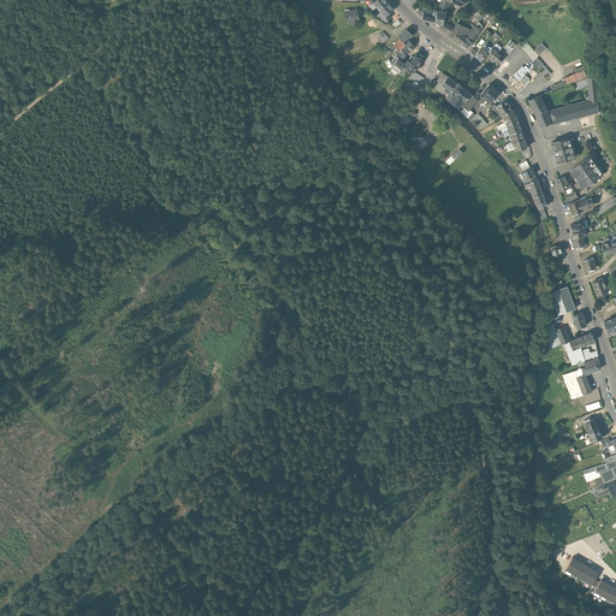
[(377,9),(379,10),(388,3),(385,0),(377,0),(375,1),(373,0),(369,0),(369,4),(372,5),(368,7),(372,12),(377,9)]
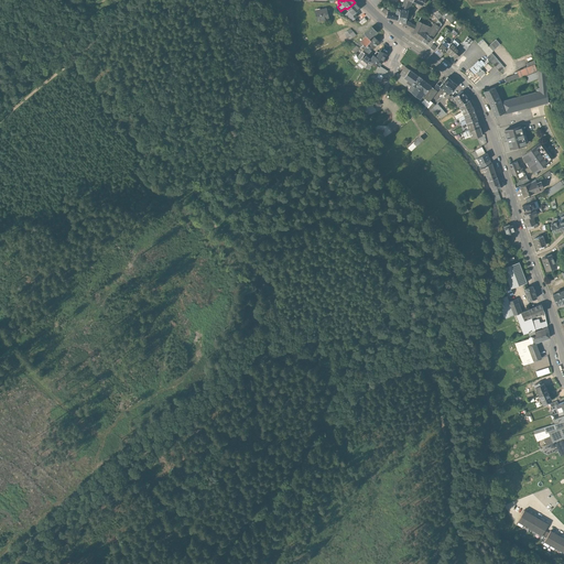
[(397,8),(397,13),(399,13),(398,20),(398,21),(404,22),(405,22),(405,20),(408,11),(409,11),(412,2),(408,1),(408,2),(404,0),(400,9),(397,8)]
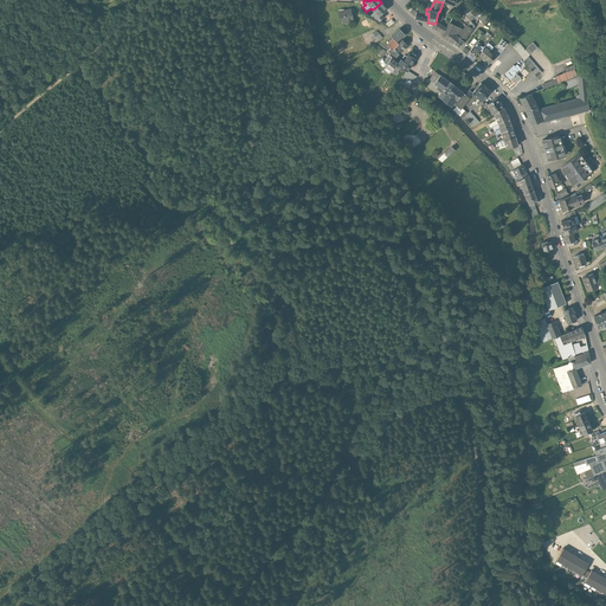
[(387,10),(381,2),(373,10),(375,12),(371,15),(379,23),(384,18),(382,17),(385,14),(384,13),(387,10)]
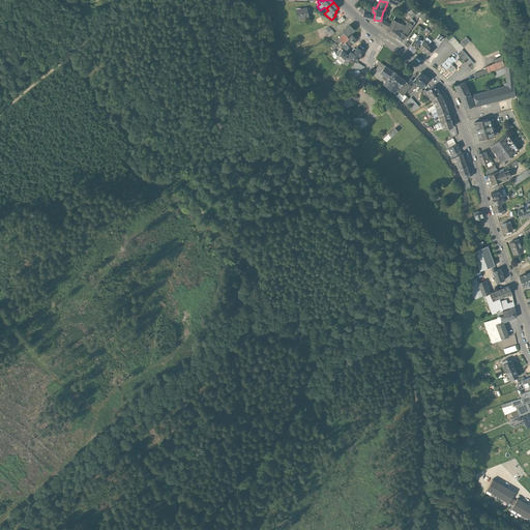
[(412,19),(415,23),(418,19),(415,15),(415,13),(409,7),(406,10),(401,16),(407,23),(412,19)]
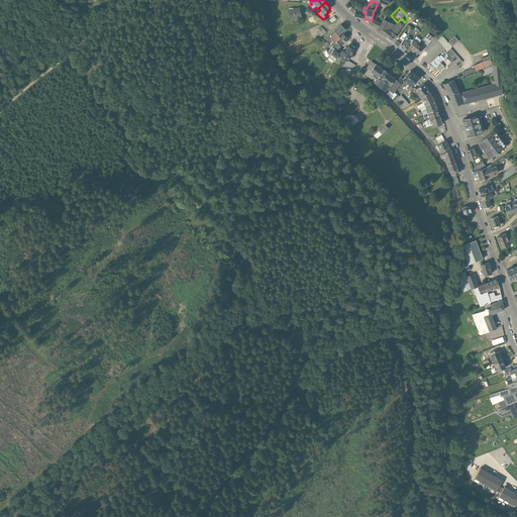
[(302,18),(299,8),(289,11),(291,20),(302,18)]
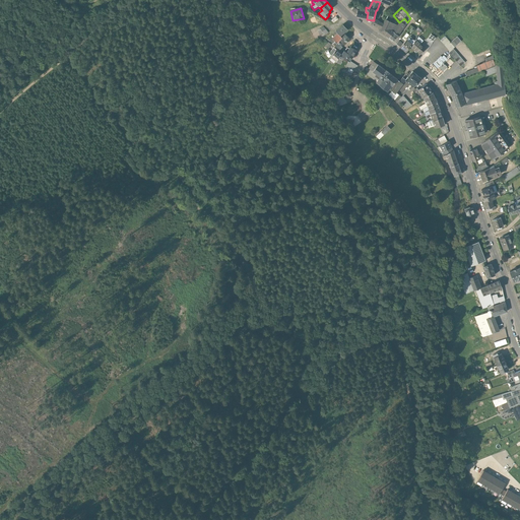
[(356,16),(367,18),(368,12),(366,12),(358,10),(356,16)]
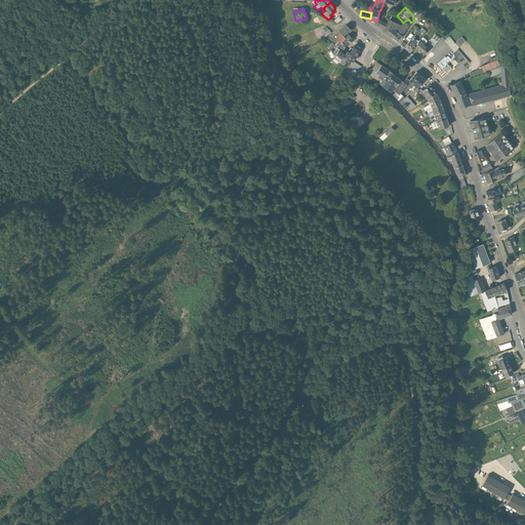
[(374,24),(385,29),(388,25),(377,18),(377,21),(376,21),(374,24)]
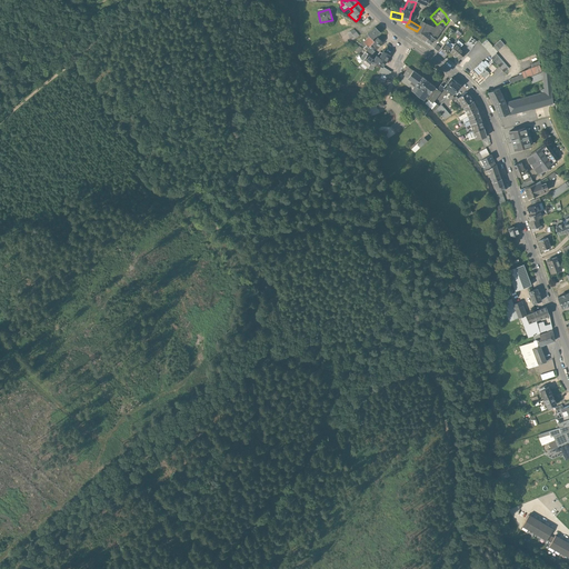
[(421,38),(426,41),(430,35),(428,32),(432,26),(422,20),(420,27),(417,31),(416,33),(421,38)]
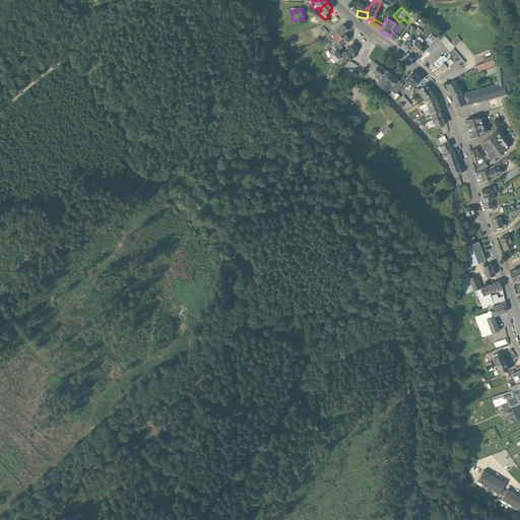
[(393,31),(398,35),(407,22),(404,18),(399,22),(393,31)]
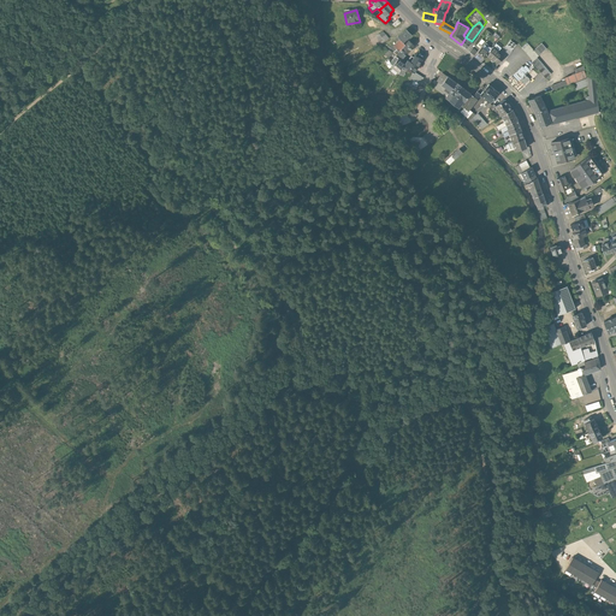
[(400,52),(402,49),(406,46),(403,43),(412,35),(407,30),(395,41),(397,42),(394,46),(391,48),(395,52),(397,49),(400,52)]
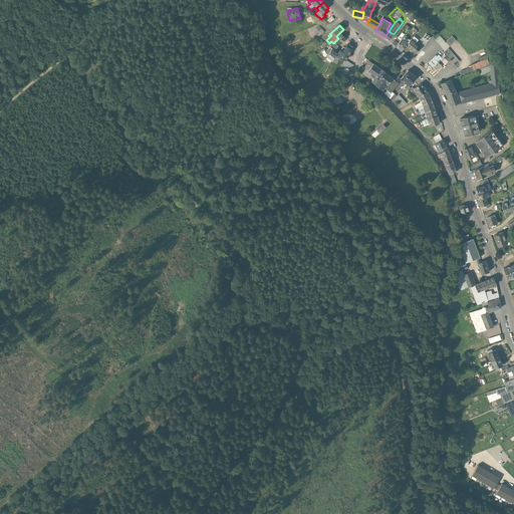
[(322,29),(319,27),(313,31),(316,35),(318,34),(320,36),(324,33),(322,29)]
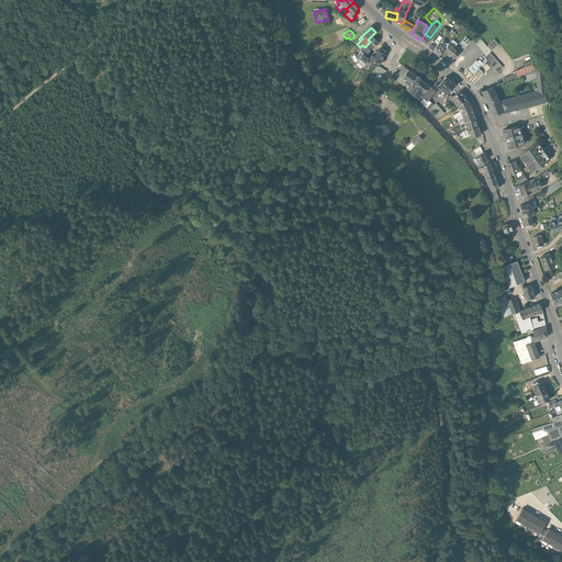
[(425,34),(420,41),(425,44),(430,37),(425,34)]
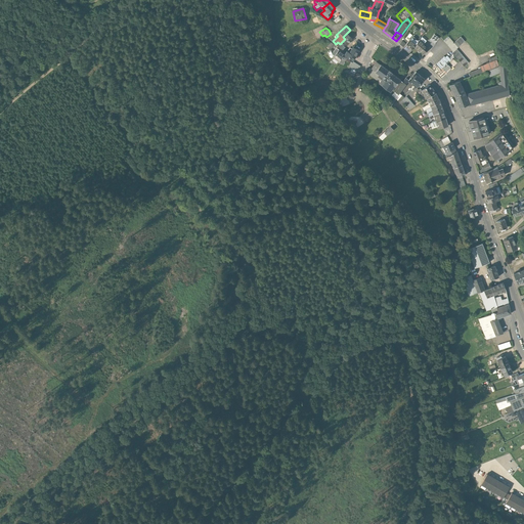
[(348,35),(345,39),(342,42),(346,46),(352,39),(348,35)]
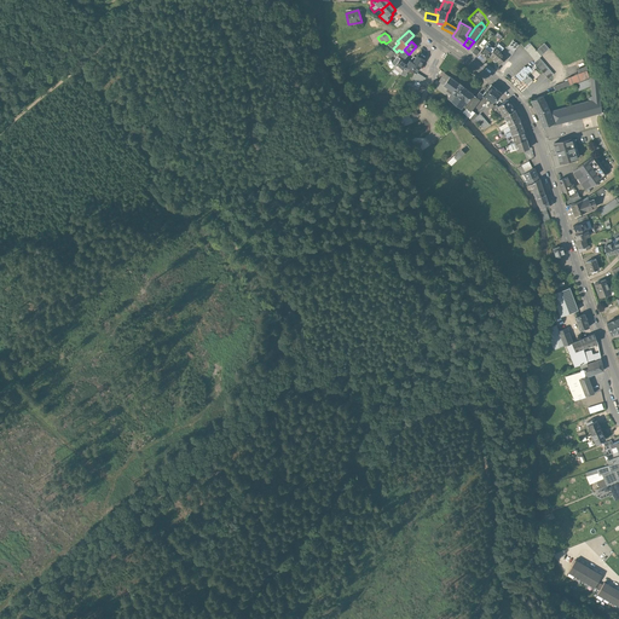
[(514,51),(519,45),(514,41),(508,47),(514,51)]
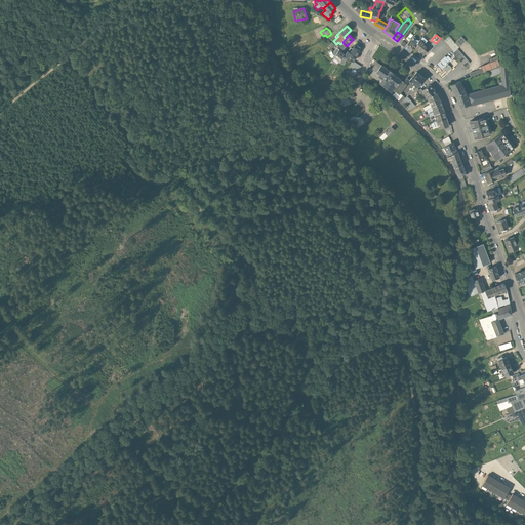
[(454,51),(466,41),(461,37),(455,43),(449,36),(444,41),(454,51)]
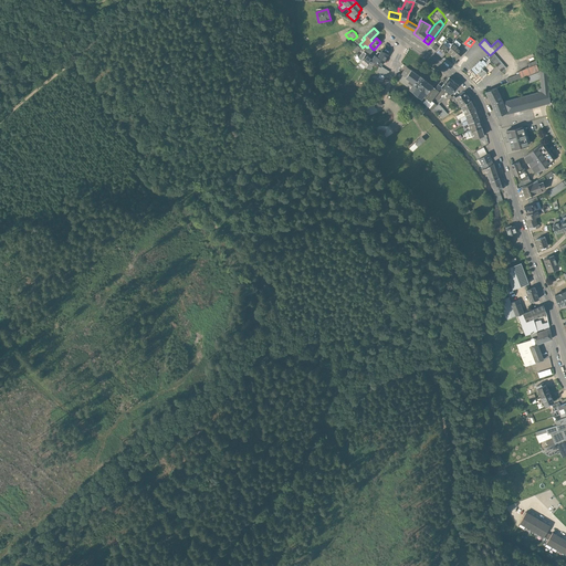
[(436,51),(442,56),(447,50),(449,48),(442,43),(436,51)]
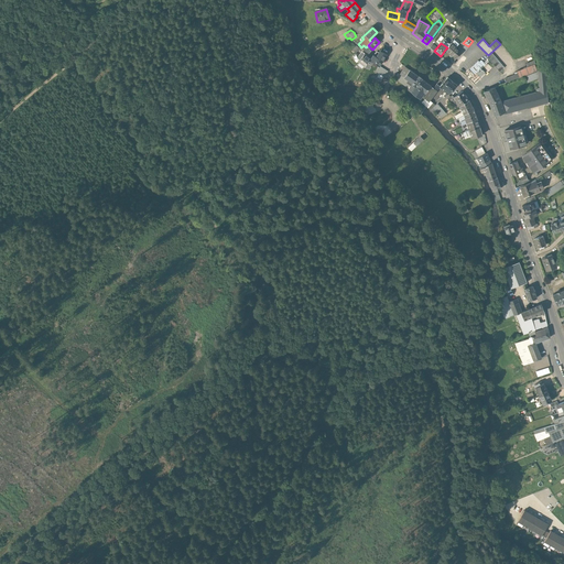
[(453,55),(456,58),(462,52),(456,47),(457,47),(452,43),(445,50),(453,56),(453,55)]
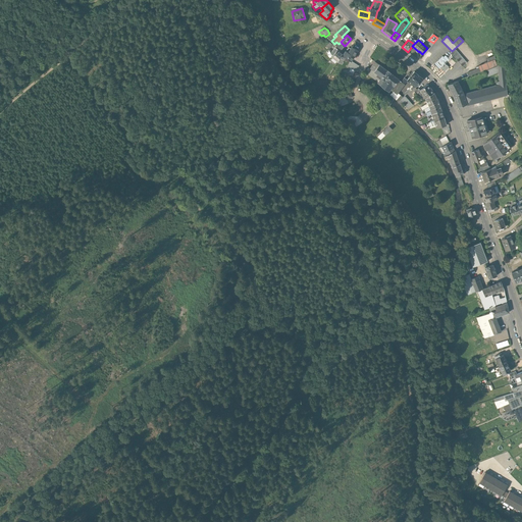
[(352,48),(351,49),(349,54),(346,52),(343,56),(338,62),(342,64),(346,58),(351,61),(358,51),(352,48)]
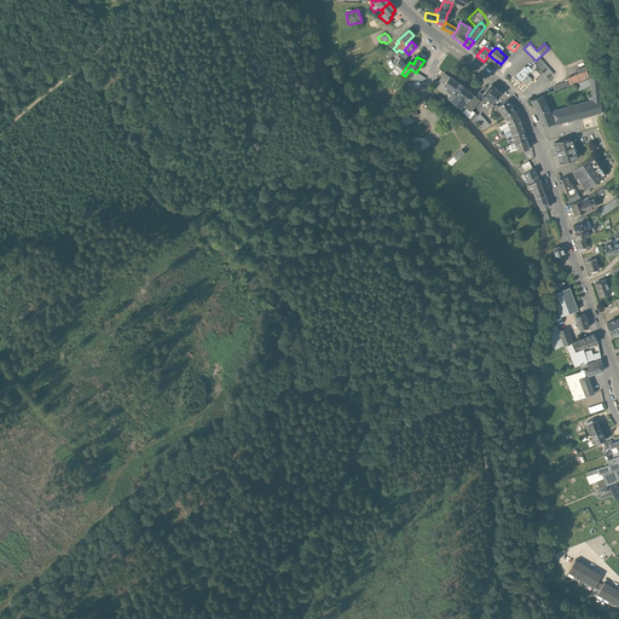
[(554,74),(539,58),(526,70),(524,68),(518,74),(527,85),(532,80),(528,76),(538,68),(549,79),(554,74)]
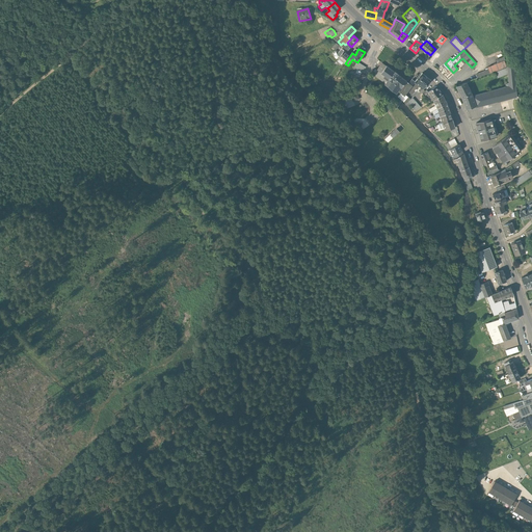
[(345,64),(345,63),(349,57),(350,56),(344,52),(338,59),(345,64)]
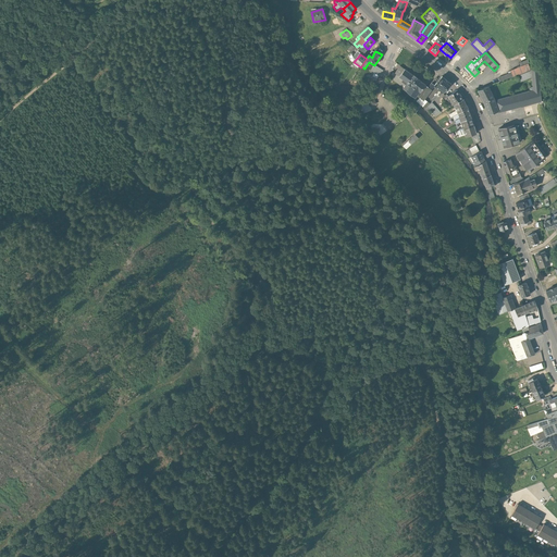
[(498,77),(499,82),(514,76),(530,70),(528,64),(529,64),(528,60),(519,63),(520,66),(511,70),(511,72),(498,77)]
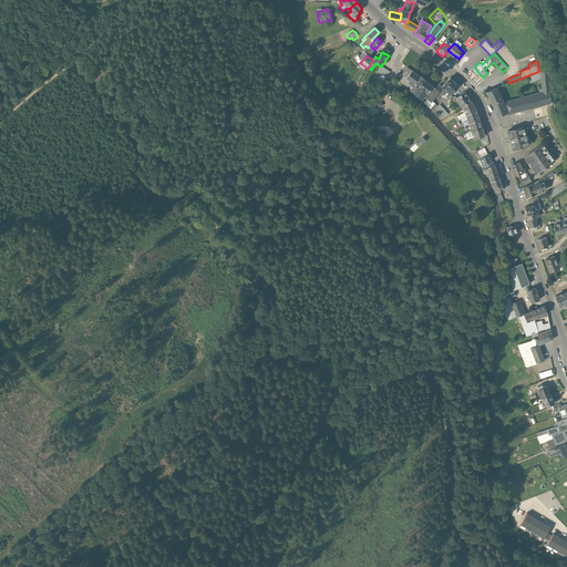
[(390,72),(381,66),(373,79),(382,84),(390,72)]
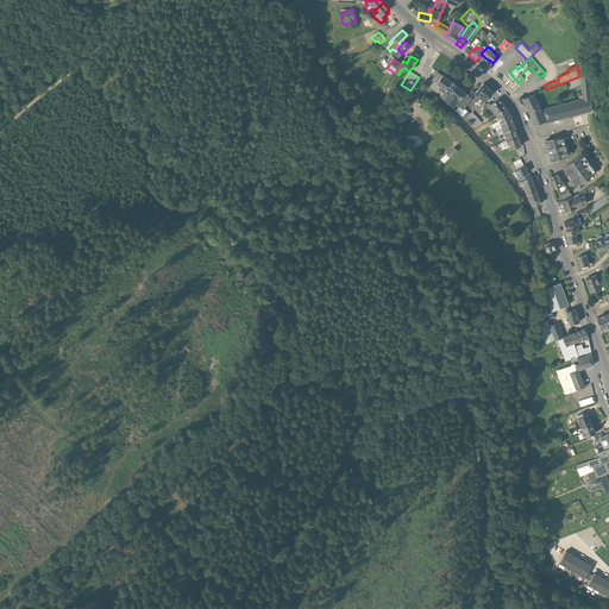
[(443,76),(438,73),(427,86),(441,96),(454,106),(456,105),(464,93),(465,92),(456,85),(452,82),(443,76)]
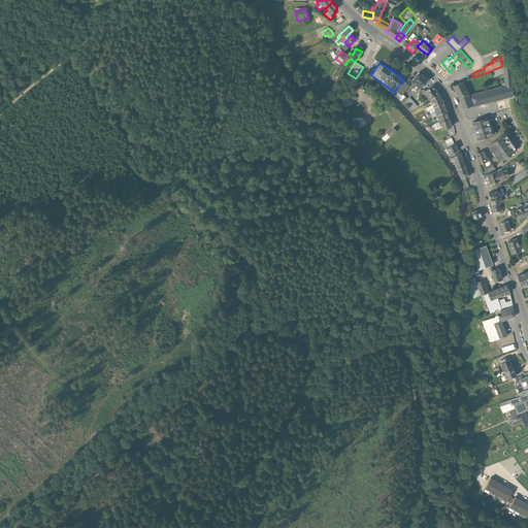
[(410,96),(428,79),(419,72),(411,81),(418,86),(417,88),(416,87),(414,90),(409,94),(410,96)]
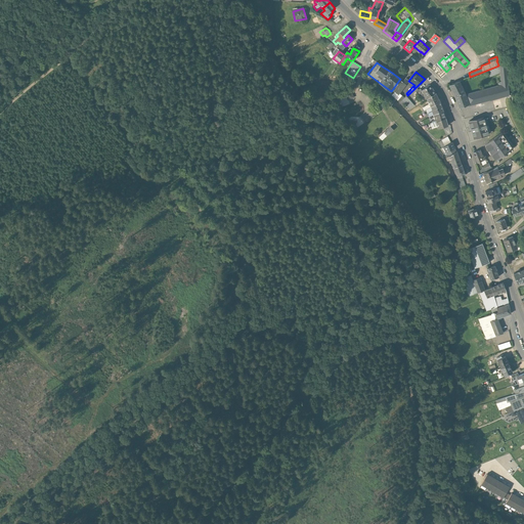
[(392,95),(400,102),(404,98),(399,93),(408,81),(406,79),(403,82),(395,92),(392,95)]
